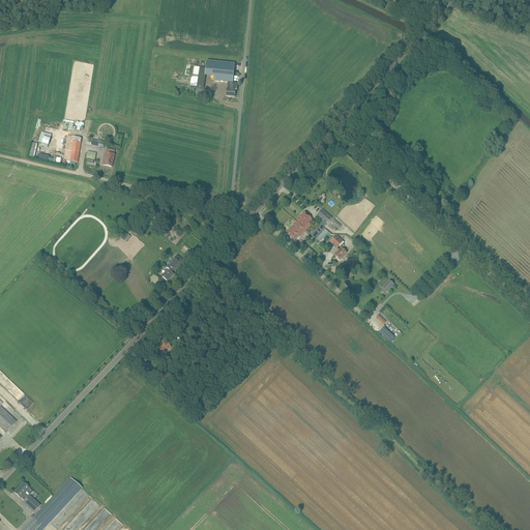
[(236,83),(233,82),(234,64),(216,62),(214,81),(228,83),(227,90),(226,96),(235,97),(235,91),(237,91),(237,84),(236,84),(236,83)]
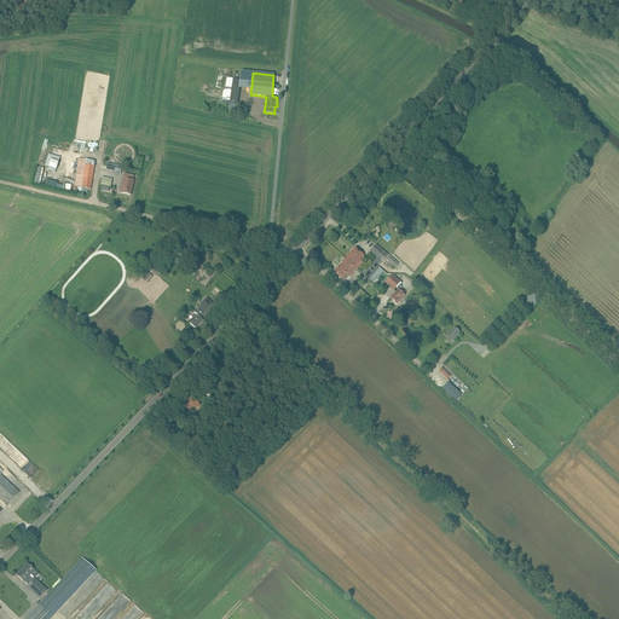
[(224,91),(221,103),(230,104),(230,110),(237,111),(238,105),(239,90),(241,80),(226,77),(224,92),(224,91)]
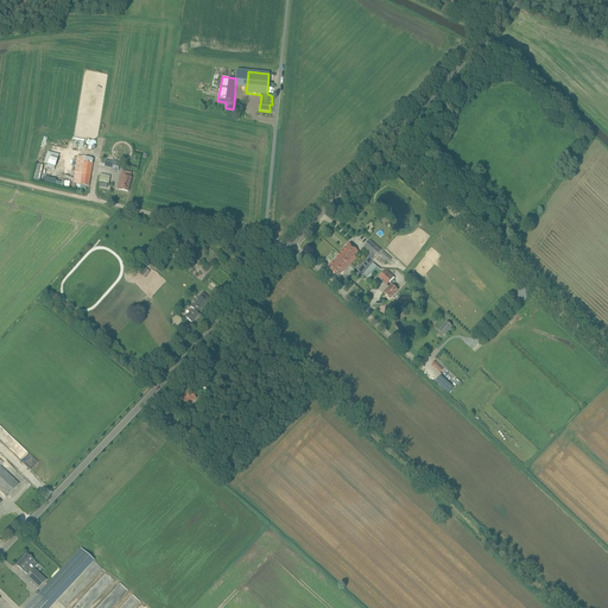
[(45,163),(49,164),(48,166),(57,169),(62,154),(49,151),(45,163)]
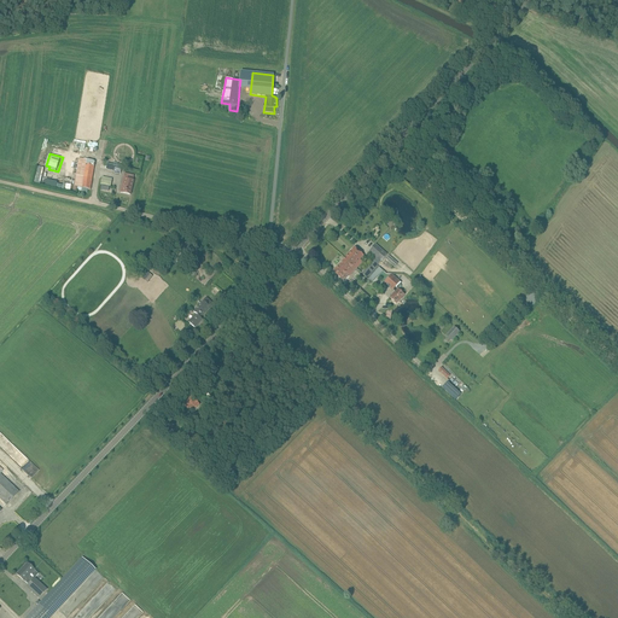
[(81,188),(91,190),(94,167),(86,165),(86,161),(77,159),(74,187),(81,188)]
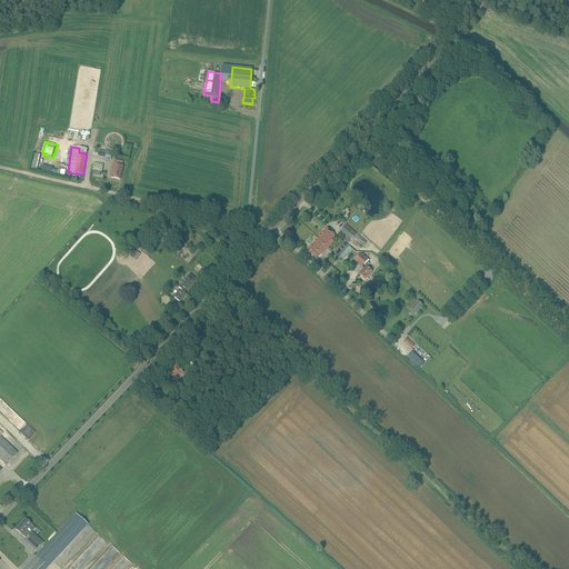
[(123,162),(115,160),(111,178),(120,179),(123,166),(122,166),(123,162)]
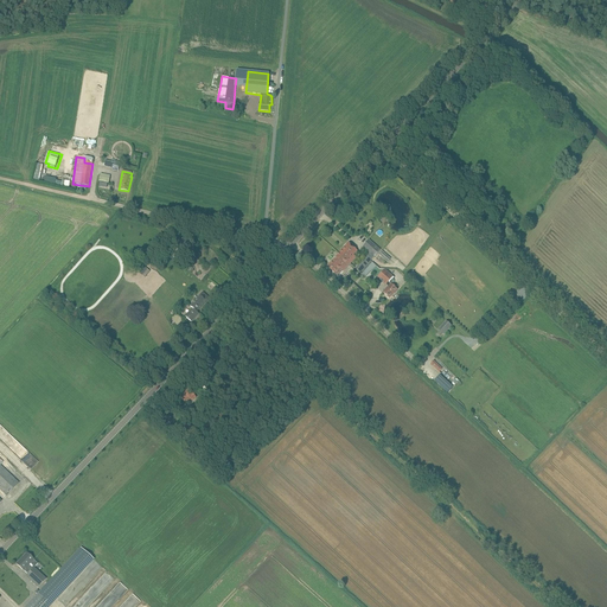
[(102,173),(100,180),(110,183),(112,176),(102,173)]
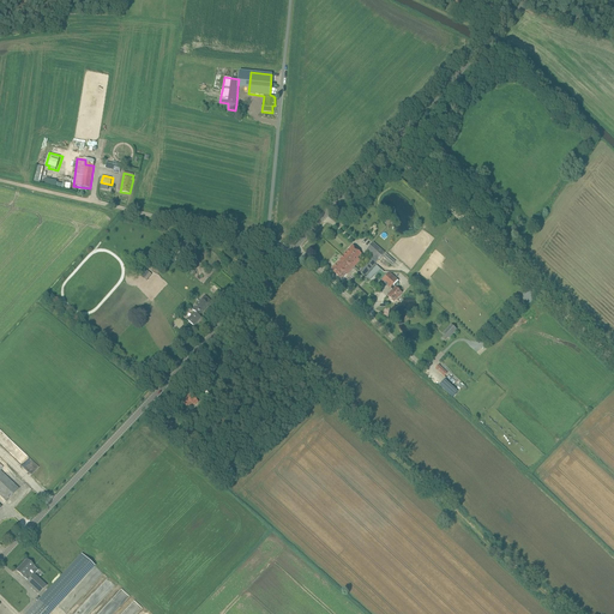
[(360,271),(365,276),(385,253),(373,242),(367,250),(373,256),(360,271)]
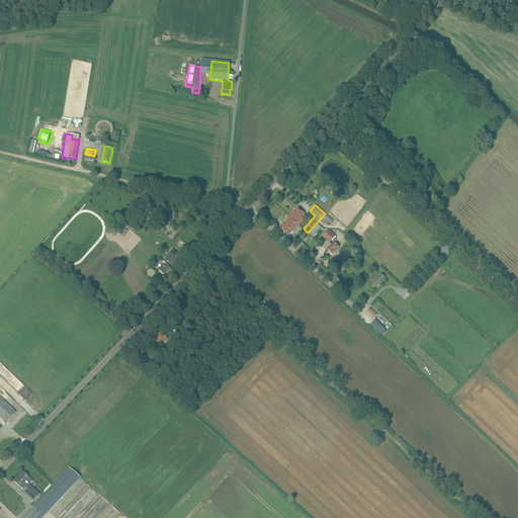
[(297,207),(289,217),(296,223),(301,218),(305,214),(301,211),(297,207)]
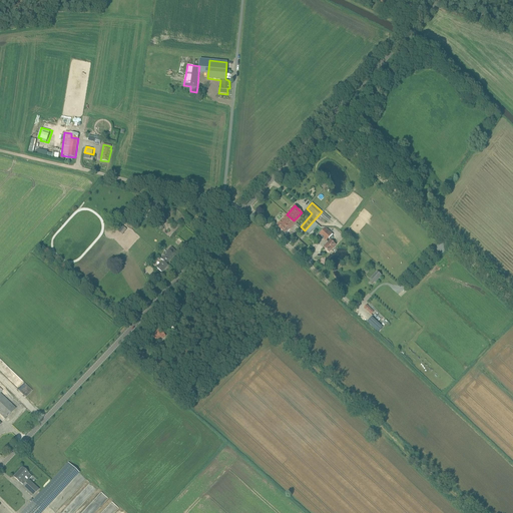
[(329,221),(332,218),(324,211),(321,214),(329,221)]
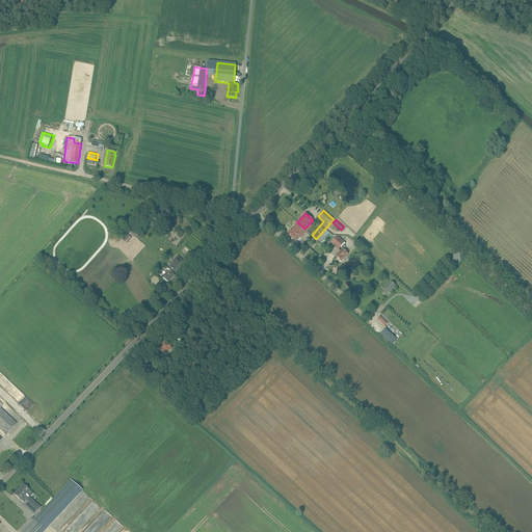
[(297,222),(287,234),(295,241),(300,236),(299,236),(304,229),(297,222)]
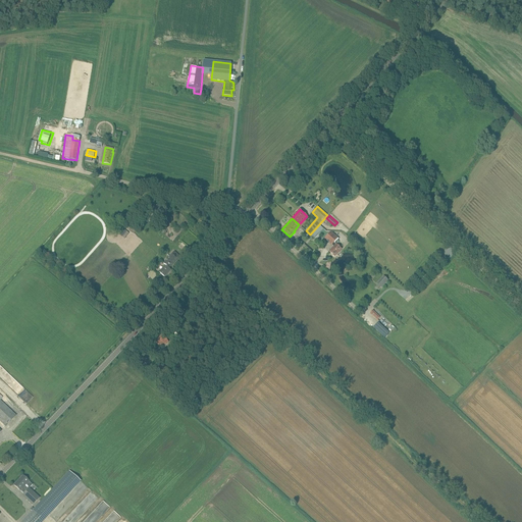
[(337,239),(330,232),(324,239),(333,247),(329,252),(334,257),(342,249),(333,243),(337,239)]
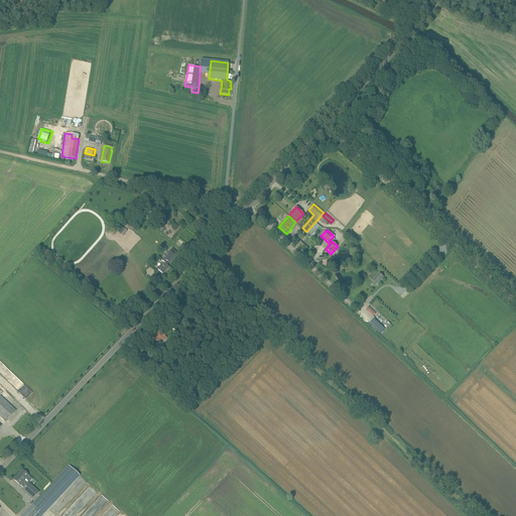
[(163,262),(157,269),(163,274),(169,267),(167,265),(177,253),(172,249),(162,261),(163,262)]
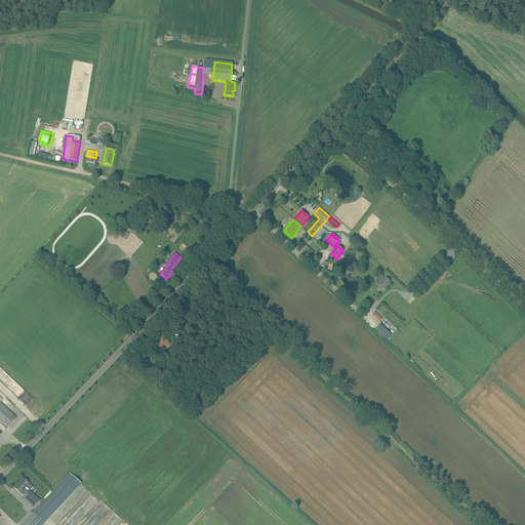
[(153,271),(149,276),(154,281),(159,276),(153,271)]
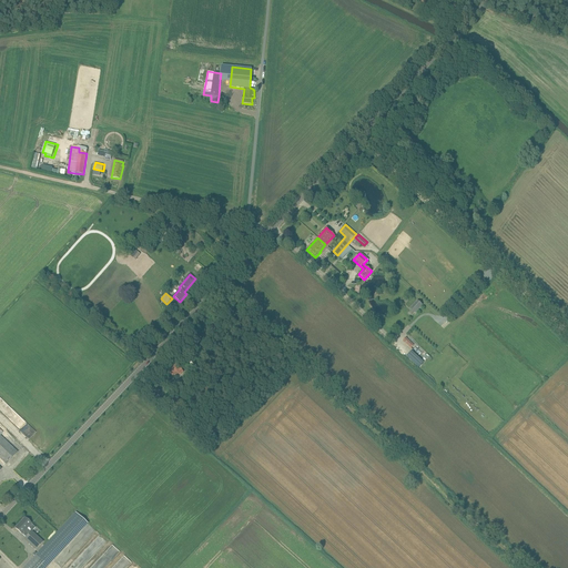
[(416,312),(425,305),(419,300),(408,310),(413,314),(416,312)]
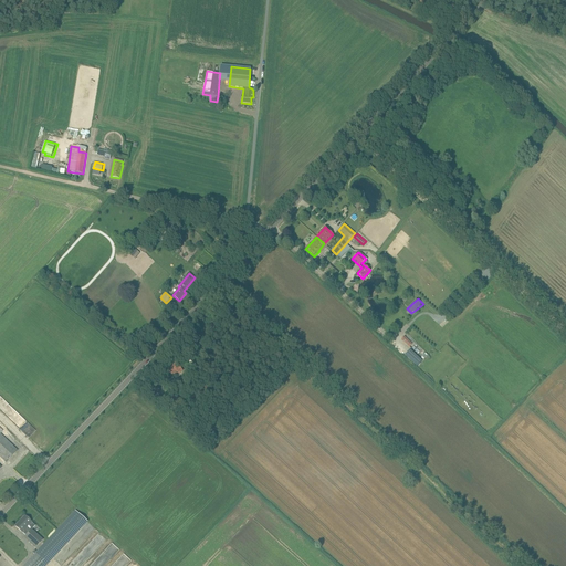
[(401,339),(410,347),(413,344),(406,336),(401,339)]
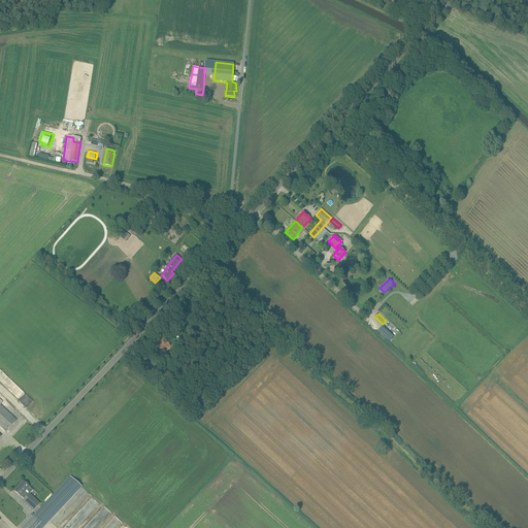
[(167,349),(170,345),(165,338),(157,344),(161,351),(166,347),(167,349)]
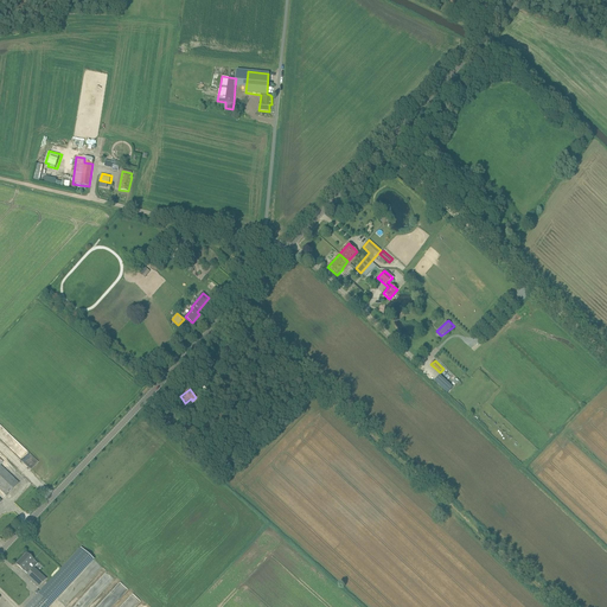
[(0,452),(0,490),(6,496),(19,483),(25,477),(0,452)]
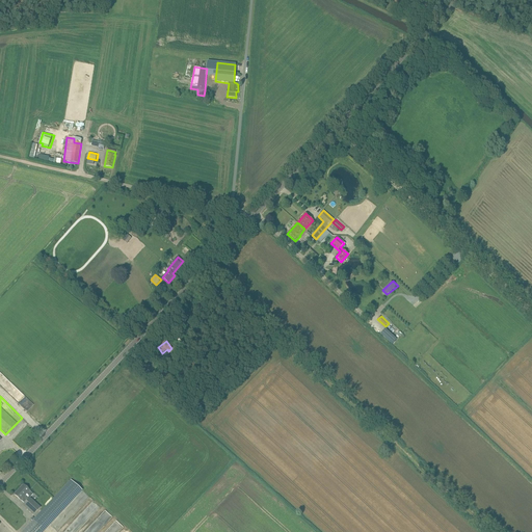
[(43,531),(82,490),(71,480),(22,531),(43,531)]
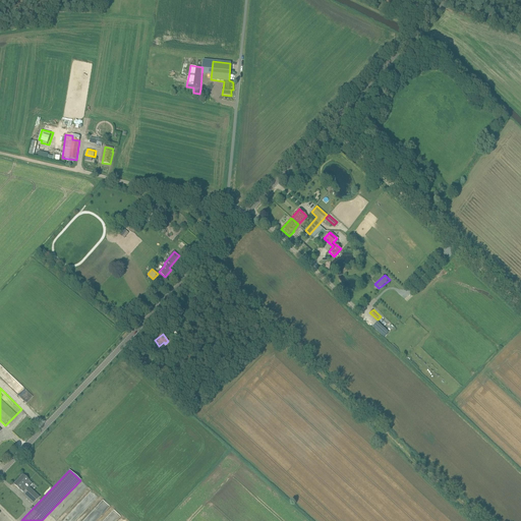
[(20,489),(23,493),(23,494),(24,495),(26,493),(30,496),(26,499),(33,504),(39,498),(29,487),(33,484),(29,480),(22,475),(14,484),(20,489)]
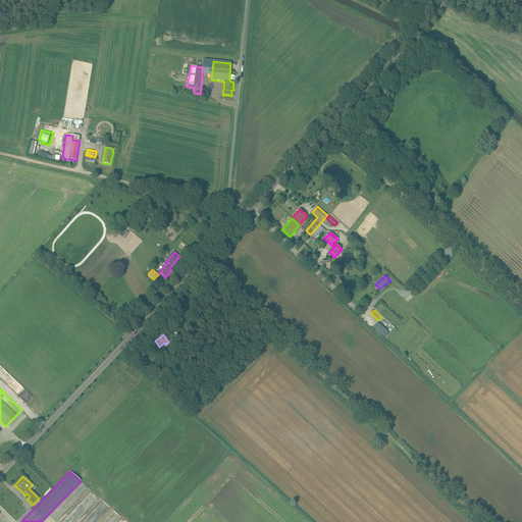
[(104,500),(83,521),(96,521),(111,507),(104,500)]
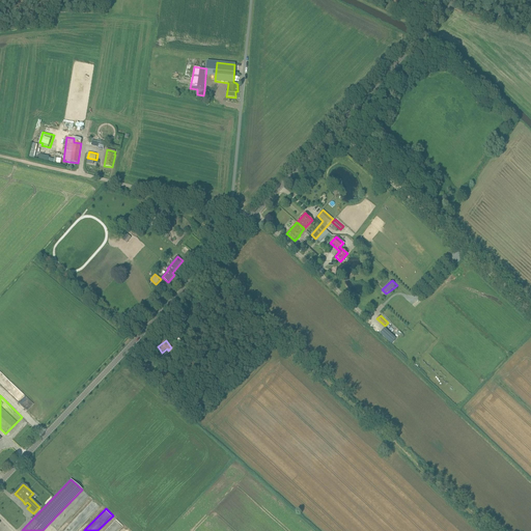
[(116,519),(105,530),(115,530),(117,529),(118,530),(119,530),(124,526),(116,519)]
